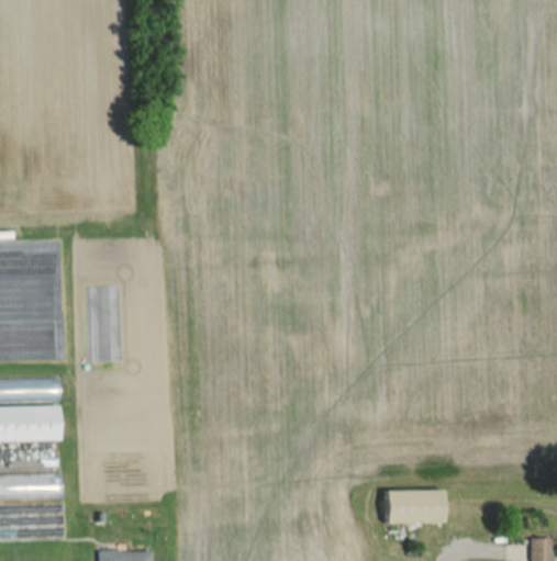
[(60,378),(0,378),(0,401),(60,402),(60,378)]
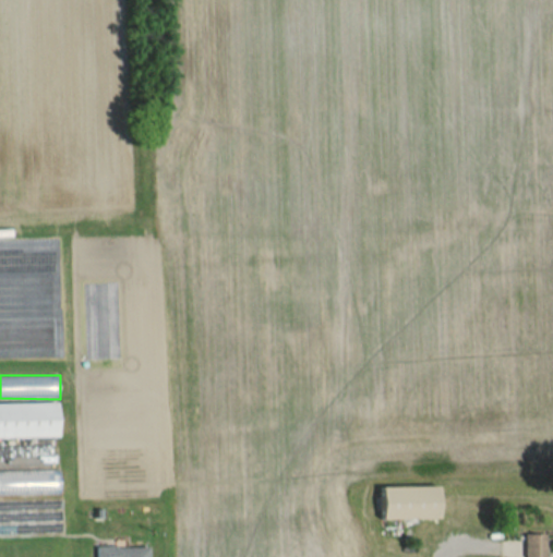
[(0,402),(0,437),(62,438),(62,403),(0,402)]
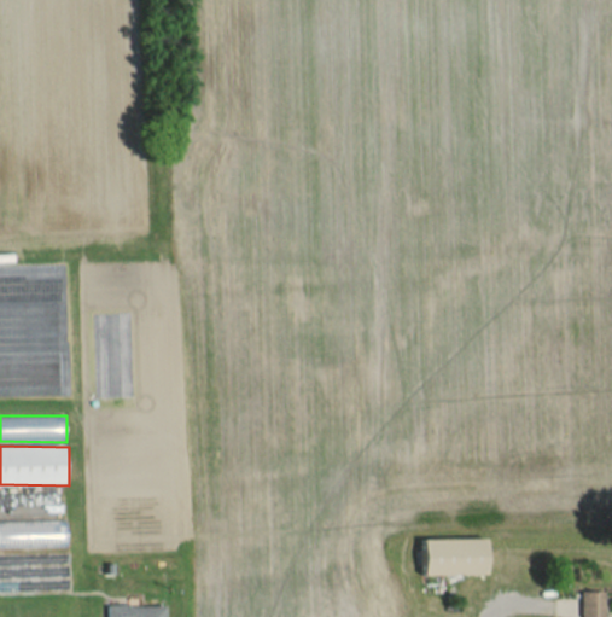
[(0,522),(0,548),(70,549),(70,522),(0,522)]
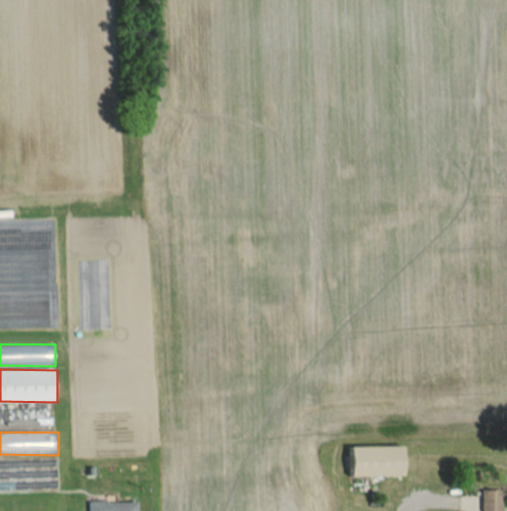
[(407,476),(407,447),(354,447),(354,476),(407,476)]
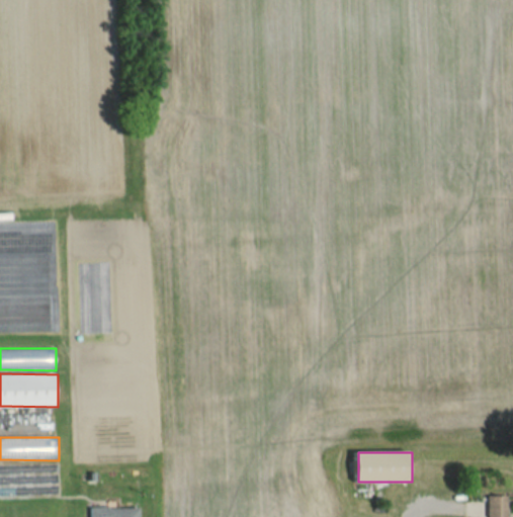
[(509,516),(509,496),(490,496),(490,516),(509,516)]
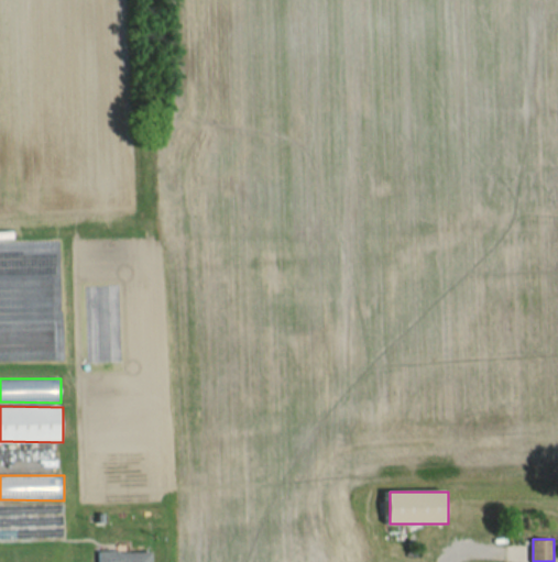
[(155,561),(155,553),(102,552),(101,561),(155,561)]
